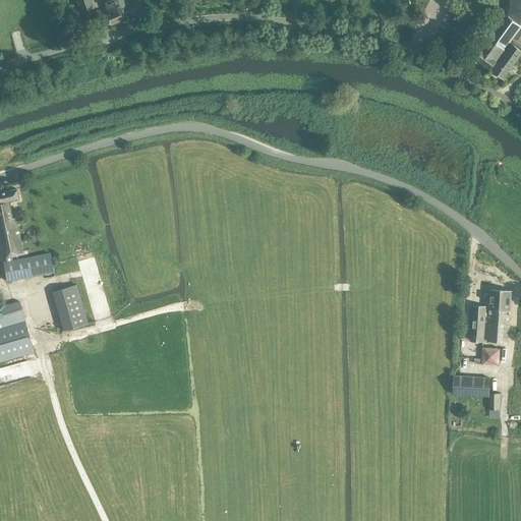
[(76,0),(81,12),(94,7),(91,0),(76,0)]
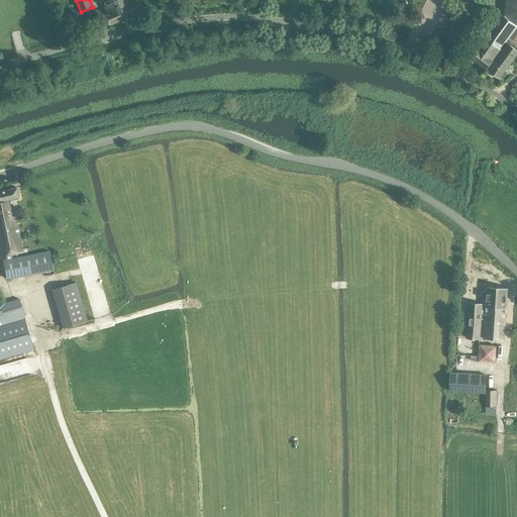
[(111,24),(113,23),(121,20),(121,21),(131,17),(130,16),(142,11),(137,0),(136,0),(101,0),(104,4),(107,13),(107,14),(111,24)]
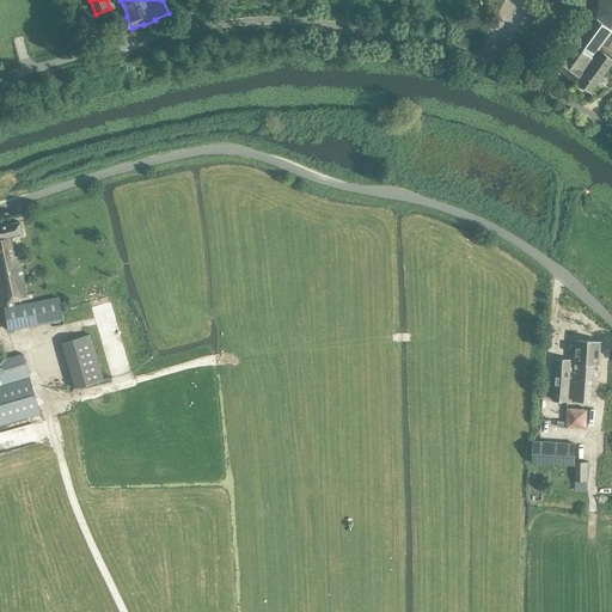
[(611,30),(594,17),(557,67),(576,81),(587,66),(588,67),(593,61),(591,61),(611,30)]
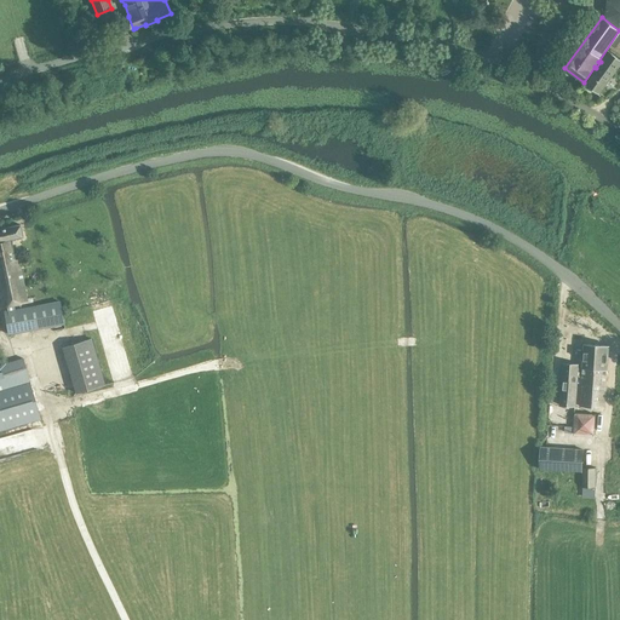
[(619,67),(619,65),(619,59),(609,52),(602,63),(601,62),(596,68),(597,69),(586,85),(600,95),(619,67)]
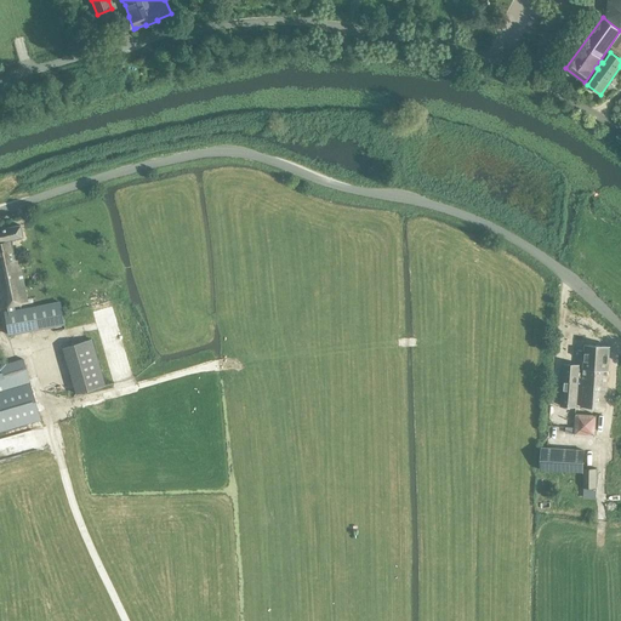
[(0,307),(7,306),(9,312),(5,312),(9,335),(64,325),(61,303),(29,308),(16,311),(15,305),(30,301),(30,298),(27,298),(18,260),(16,260),(11,239),(22,237),(20,224),(0,228),(0,307)]
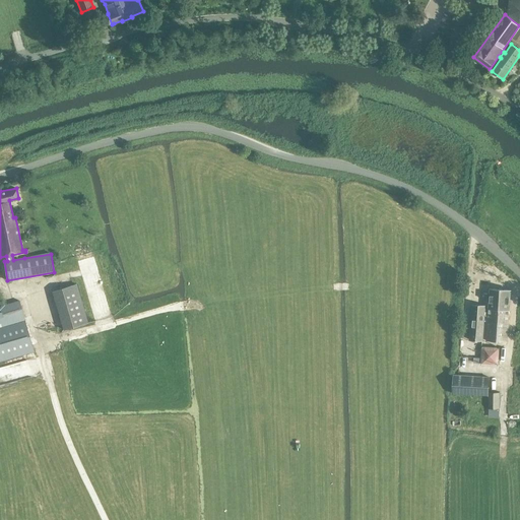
[(64,330),(87,323),(76,283),(53,290),(64,330)]
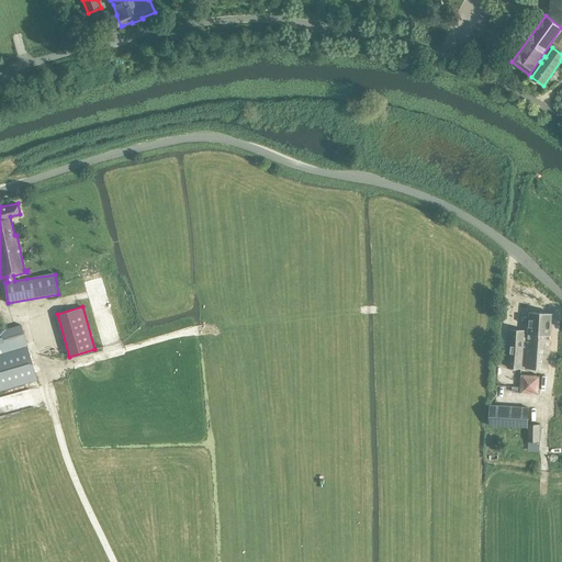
[(551,330),(552,314),(530,312),(528,334),(528,339),(526,369),(548,370),(550,330),(551,330)]
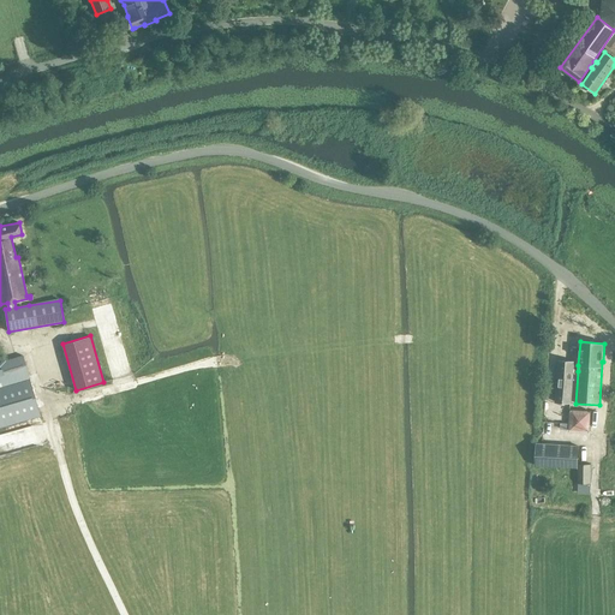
[(0,425),(40,415),(23,356),(0,362),(0,425)]
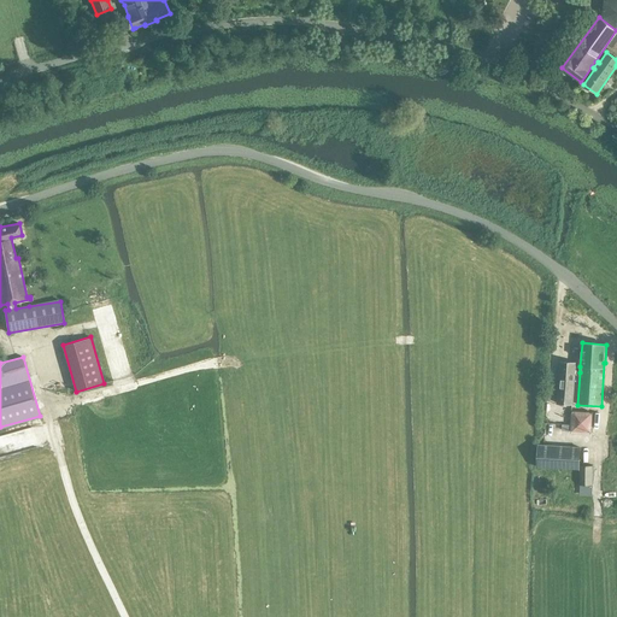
[(573,405),(576,363),(560,362),(557,404),(573,405)]
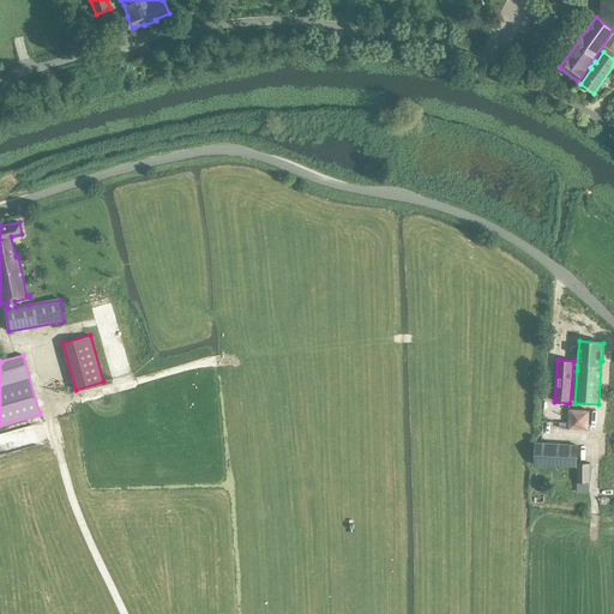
[(570,409),(569,429),(589,431),(590,410),(570,409)]
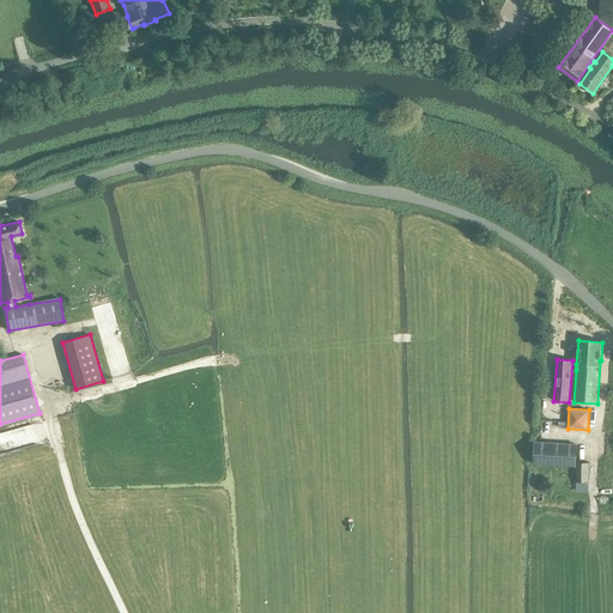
[(533,463),(534,463),(575,467),(576,445),(534,442),(533,463)]
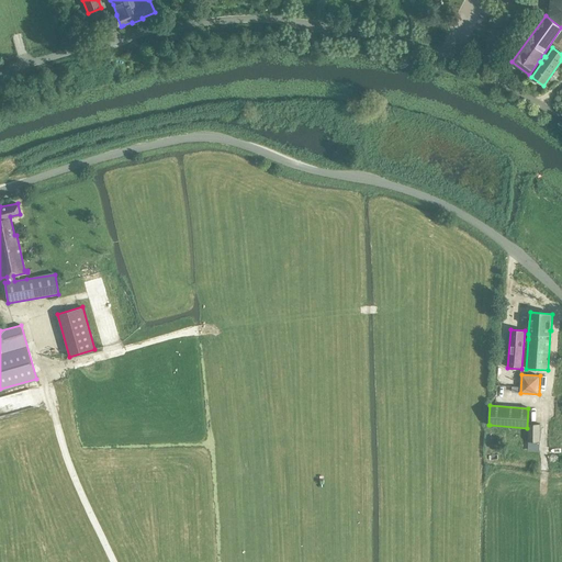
[(539,441),(540,424),(529,423),(528,440),(539,441)]
